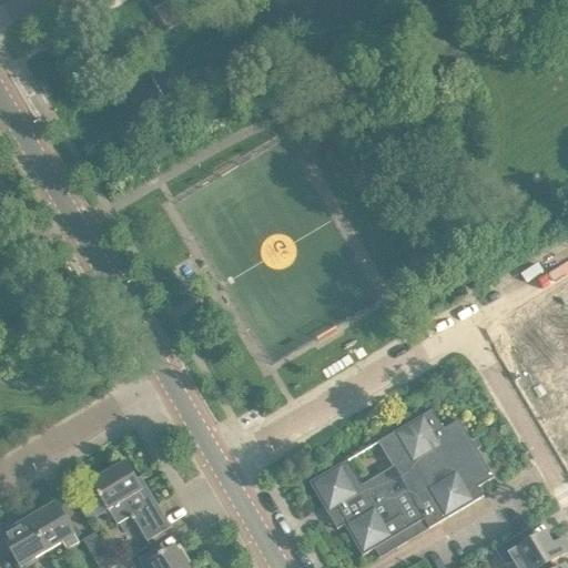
[(153,9),(166,31),(181,23),(166,1),(153,9)]
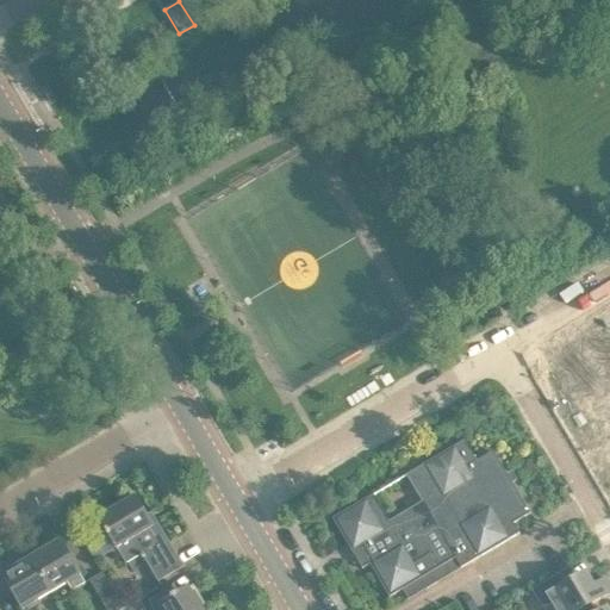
[(111,38),(123,31),(120,26),(119,26),(109,33),(111,38)]
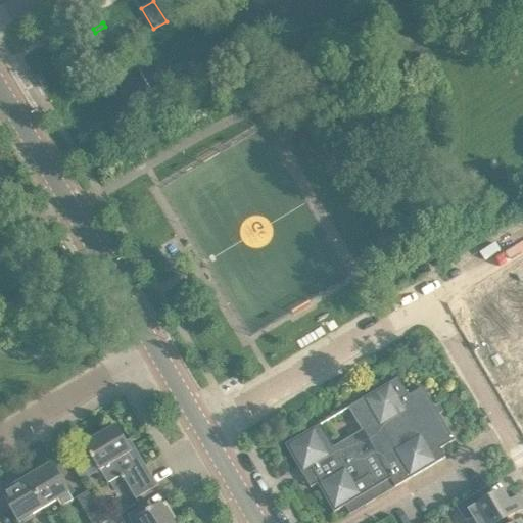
[(522,283),(468,312),(483,341),(522,321),(522,283)]
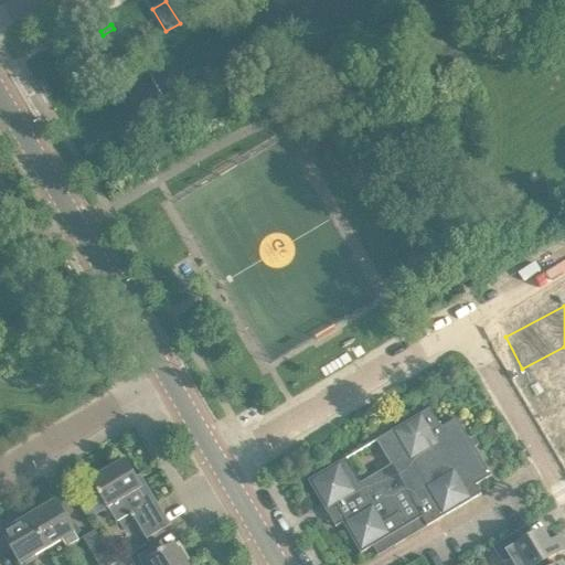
[(307,480),(326,513),(333,509),(360,553),(401,529),(406,537),(412,534),(406,525),(429,512),(434,521),(481,493),(476,484),(490,476),(455,418),(440,427),(428,407),(307,480)]
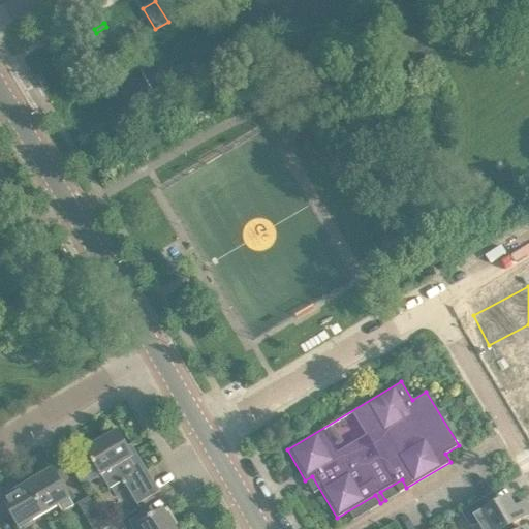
[(91,461),(90,462),(92,465),(93,464),(100,475),(109,489),(120,481),(122,485),(124,484),(136,504),(157,491),(133,452),(129,454),(116,431),(100,439),(98,436),(83,445),(85,449),(91,461)]
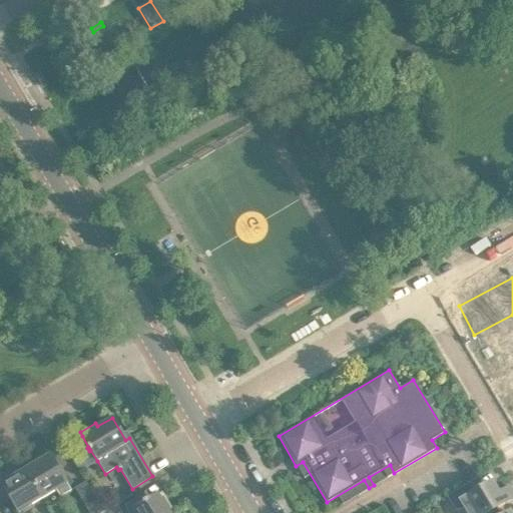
[(42,498),(55,490),(59,497),(70,491),(49,455),(25,469),(42,498)]
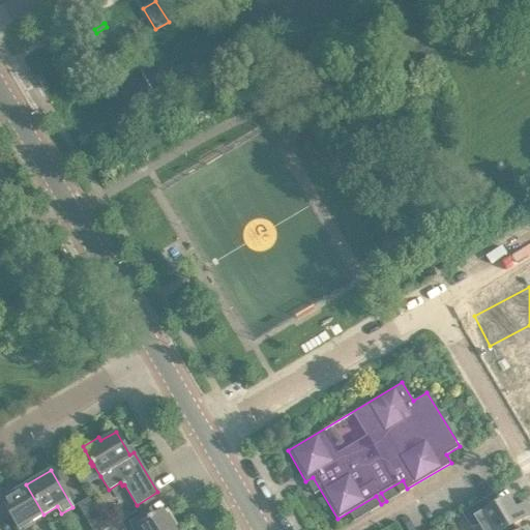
[(43,514),(26,484),(0,499),(18,529),(32,521),(43,514)]
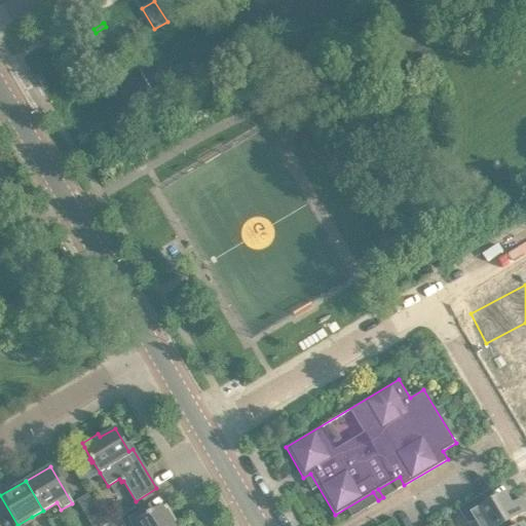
[(490,489),(457,509),(465,523),(476,521),(479,525),(498,525),(506,522),(525,510),(525,504),(522,498),(516,502),(517,502),(511,505),(503,494),(493,500),(488,491),(490,490),(490,489)]
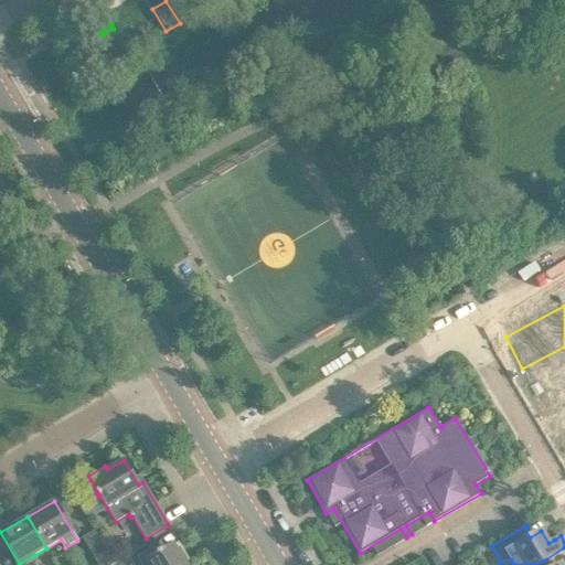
[(97,564),(110,564),(113,564),(93,531),(82,537),(97,564)]
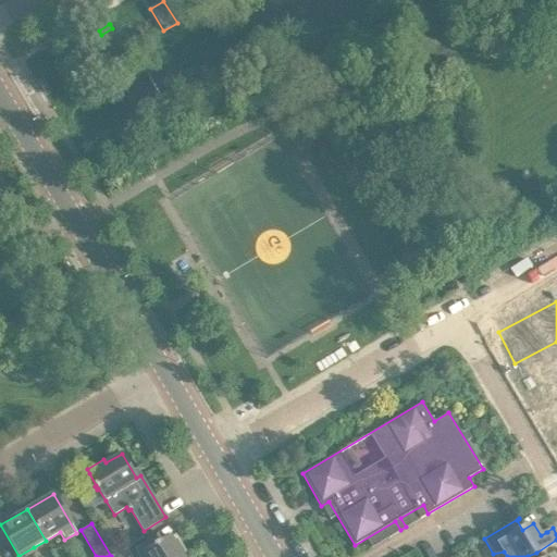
[(183,556),(180,551),(183,548),(175,535),(171,537),(170,535),(155,545),(151,540),(135,549),(139,556),(183,556)]
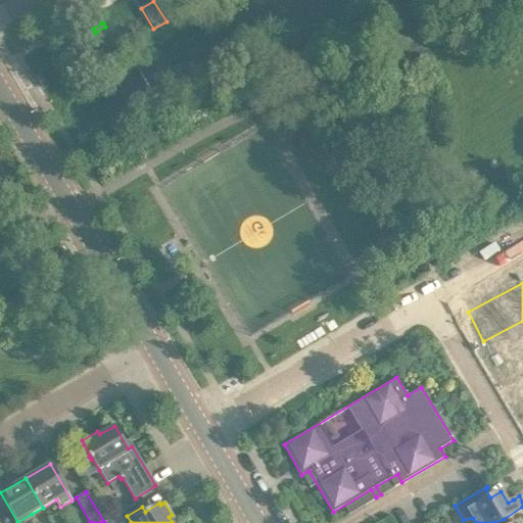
[(124,522),(119,514),(104,522),(102,522),(124,522)]
